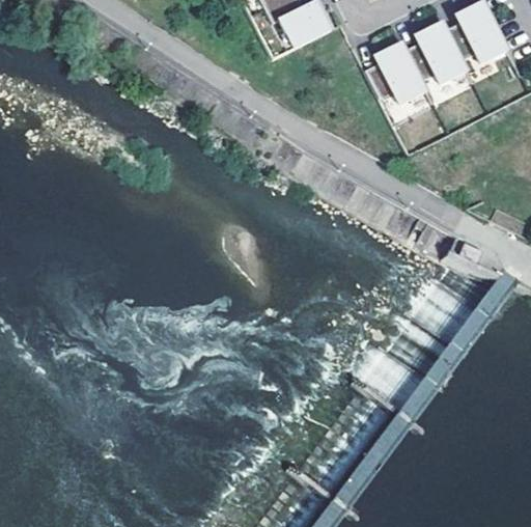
[(259,0),(287,54),(333,30),(324,12),(320,7),(308,15),(299,0),(259,0)]
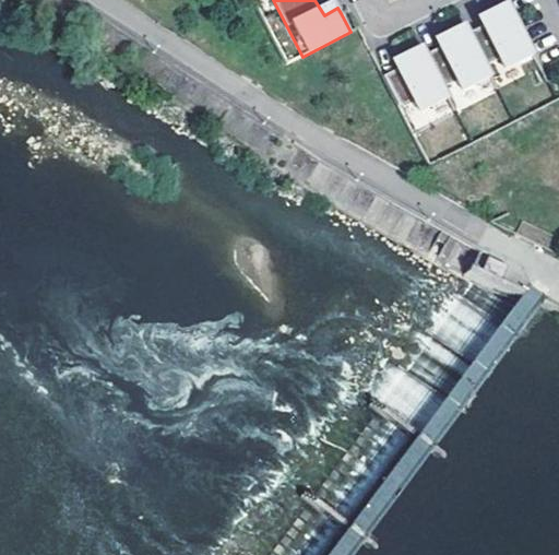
[(397,66),(383,72),(397,102),(402,104),(414,98),(419,108),(449,94),(443,83),(458,77),(462,87),(492,73),(487,62),(500,56),(506,67),(535,51),(510,0),(508,0),(496,7),(499,15),(495,18),(485,23),(471,30),(466,21),(452,27),(456,36),(451,38),(441,44),(427,50),(424,43),(408,49),(413,58),(407,60),(397,66)]
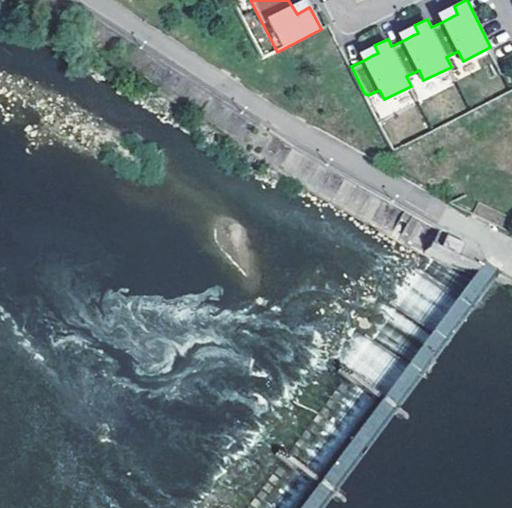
[(454,6),(440,13),(444,21),(453,16),(457,14),(454,6)]
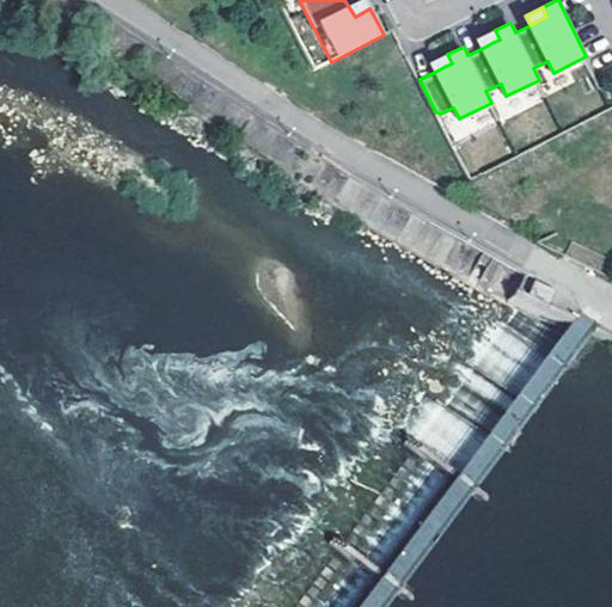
[(495,30),(478,38),(483,48),(494,42),(500,40),(495,30)]
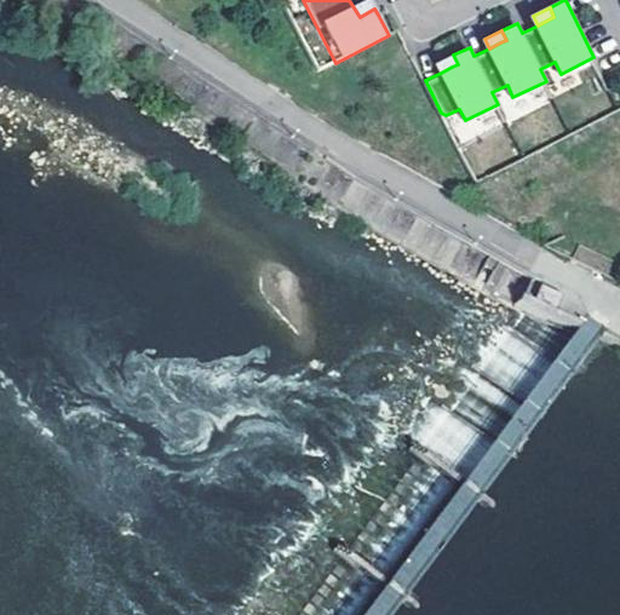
[(453,55),(436,62),(441,73),(452,67),(458,64),(453,55)]
